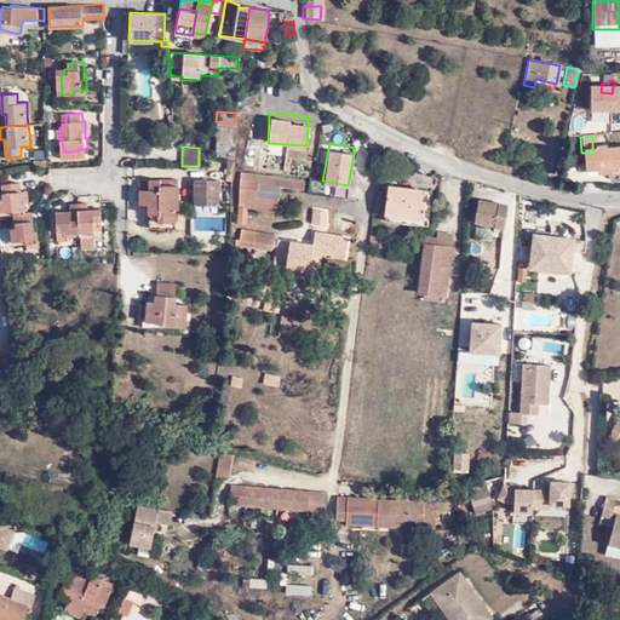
[(592,153),(581,153),(584,173),(595,173),(595,178),(606,178),(606,173),(619,172),(619,149),(604,150),(604,149),(592,149),(592,153)]
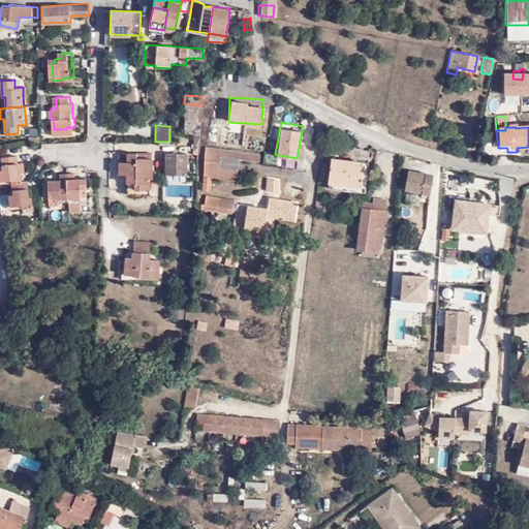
[(478,152),(492,156),(494,146),(490,145),(491,139),(483,137),(478,152)]
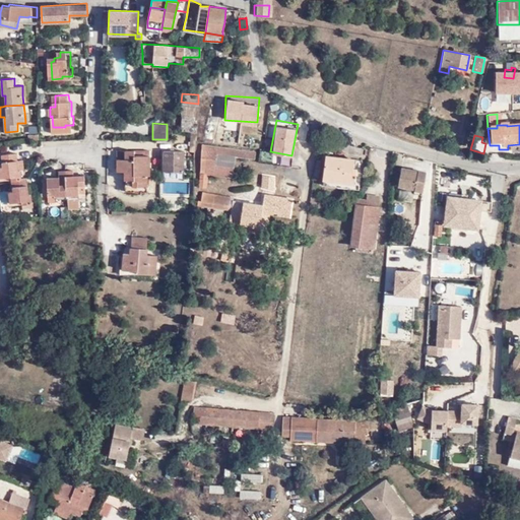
[(204,174),(234,177),(236,157),(252,158),(253,151),(206,146),(204,174)]
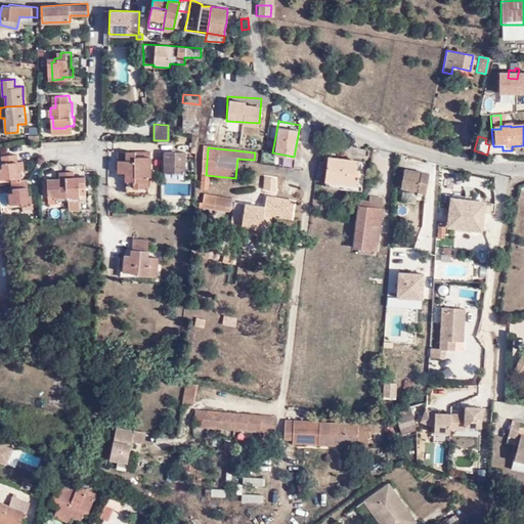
[(126,172),(126,181),(134,181),(134,187),(147,187),(147,175),(149,175),(149,151),(118,151),(119,172),(126,172)]
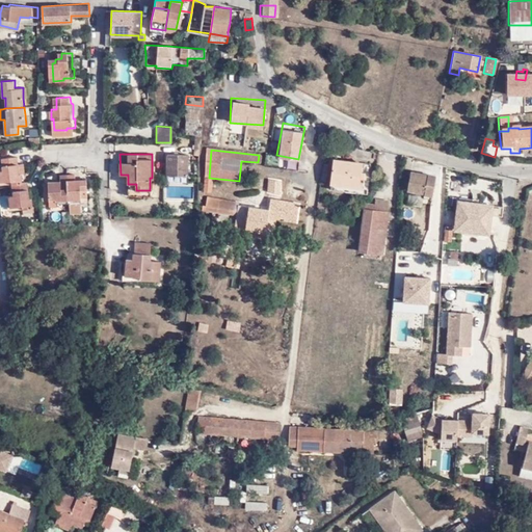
[(166,175),(187,176),(188,155),(167,155),(166,175)]
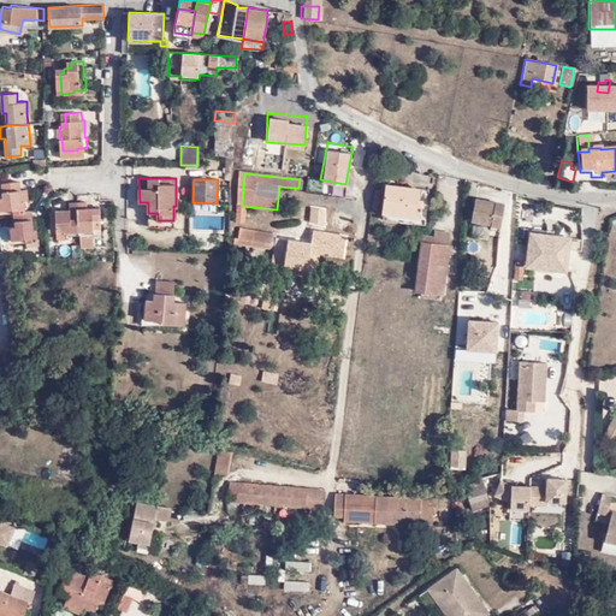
[(24,211),(23,200),(18,200),(17,190),(18,190),(18,182),(1,183),(3,197),(0,197),(0,209),(12,209),(15,227),(10,227),(11,240),(24,238),(25,242),(36,241),(35,229),(30,230),(29,219),(31,219),(30,211),(24,211)]
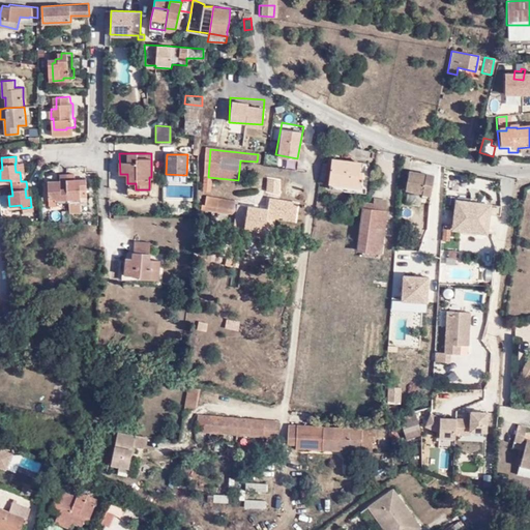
[(353,193),(363,194),(366,163),(329,159),(327,183),(354,185),(353,193)]
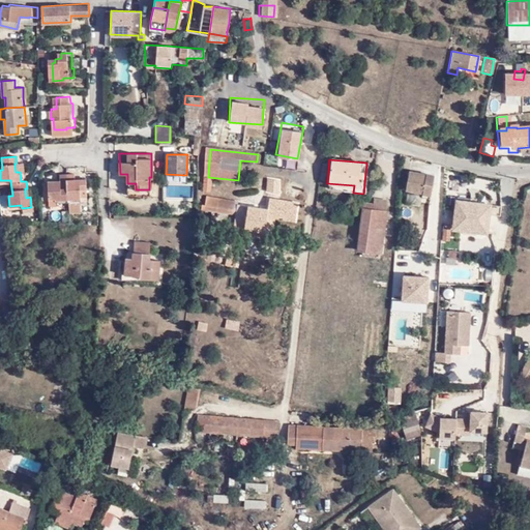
[(434,176),(408,172),(404,188),(420,192),(420,198),(429,200),(434,176)]
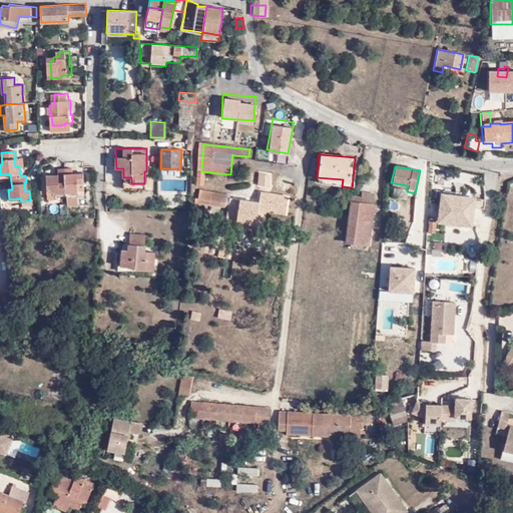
[(76,202),(76,193),(76,188),(82,188),(82,172),(70,172),(70,167),(56,167),(56,172),(45,172),(46,188),(51,188),(52,191),(64,191),(65,202),(76,202)]
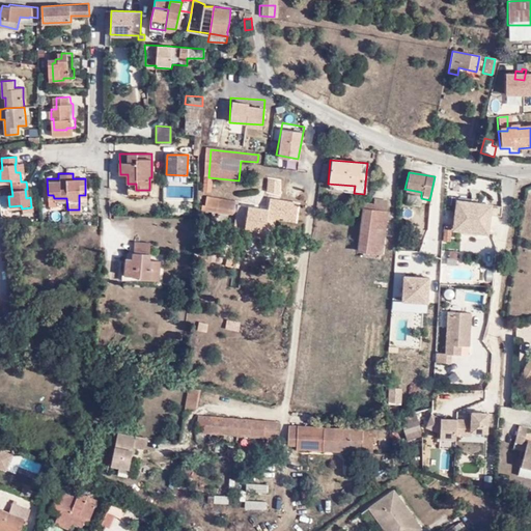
[(281,180),(269,179),(268,192),(280,193),(281,180)]
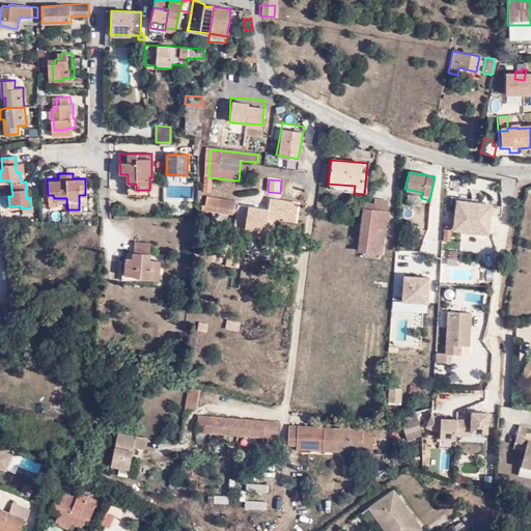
[(136,184),(128,184),(128,195),(149,195),(149,190),(136,190),(136,184)]
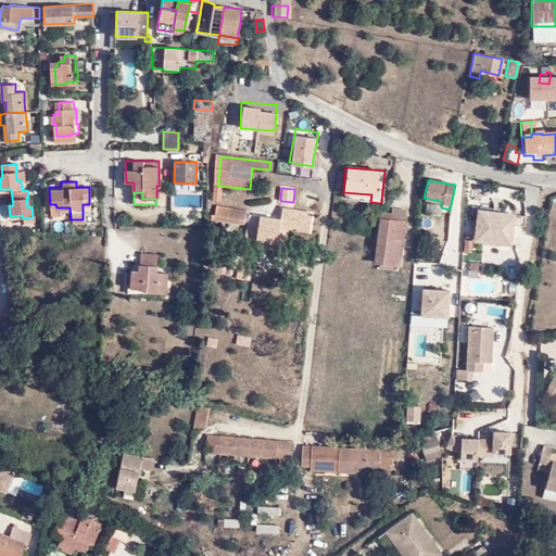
[(342,199),(370,202),(371,194),(343,192),(342,199)]
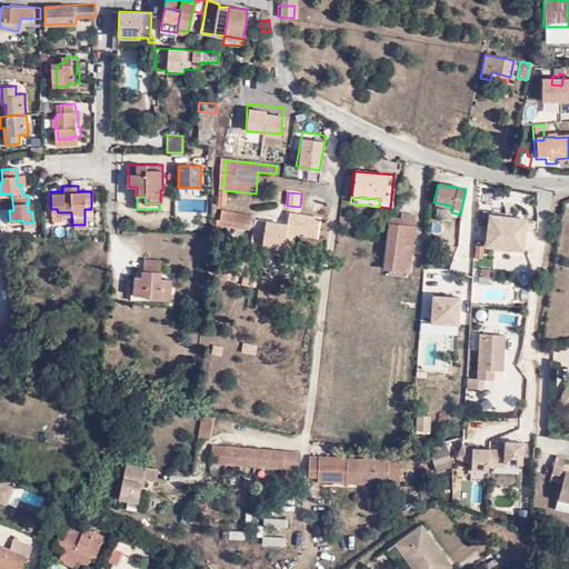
[(179,211),(205,210),(205,198),(179,199),(179,211)]
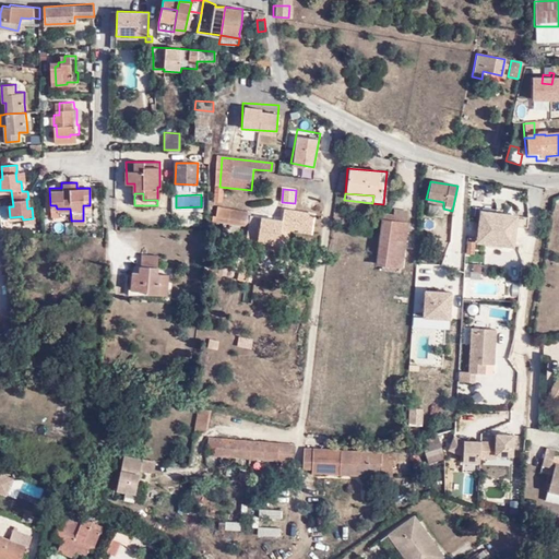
[(245,226),(244,247),(254,248),(256,241),(284,246),(287,223),(248,217),(248,212),(214,207),(213,222),(238,225),(245,226)]
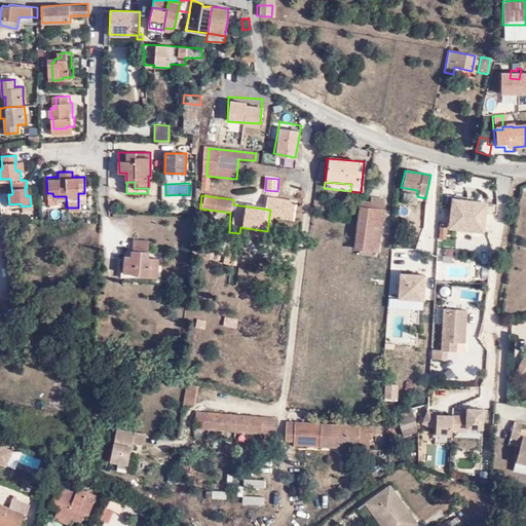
[(453,198),(453,202),(485,208),(485,203),(453,198)]
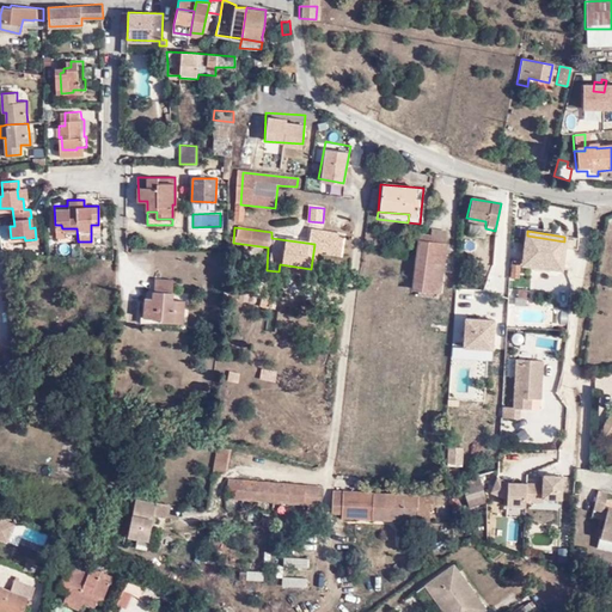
[(442,233),(434,232),(433,244),(441,245),(442,233)]
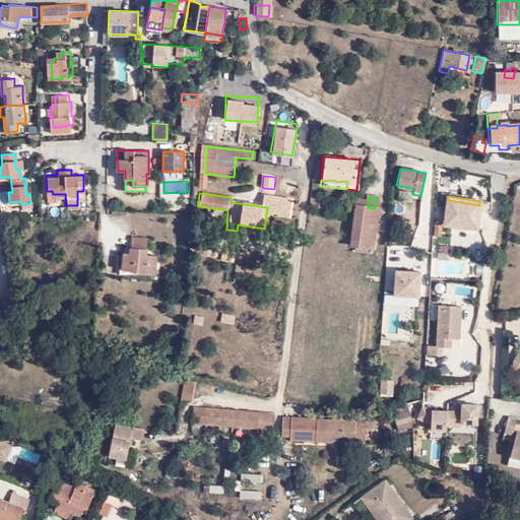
[(270,213),(297,217),(299,201),(272,198),(270,213)]
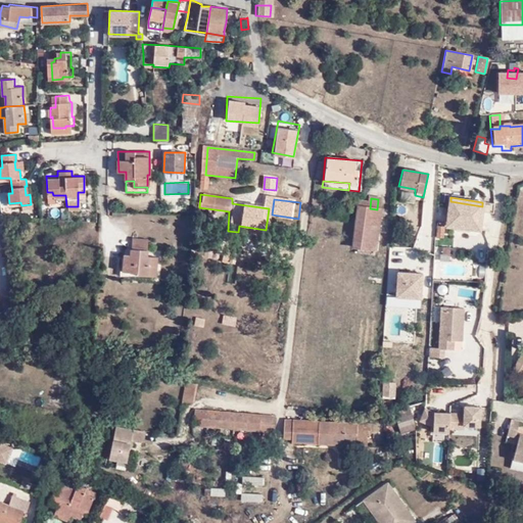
[(479,229),(481,210),(482,206),(450,201),(446,225),(479,229)]
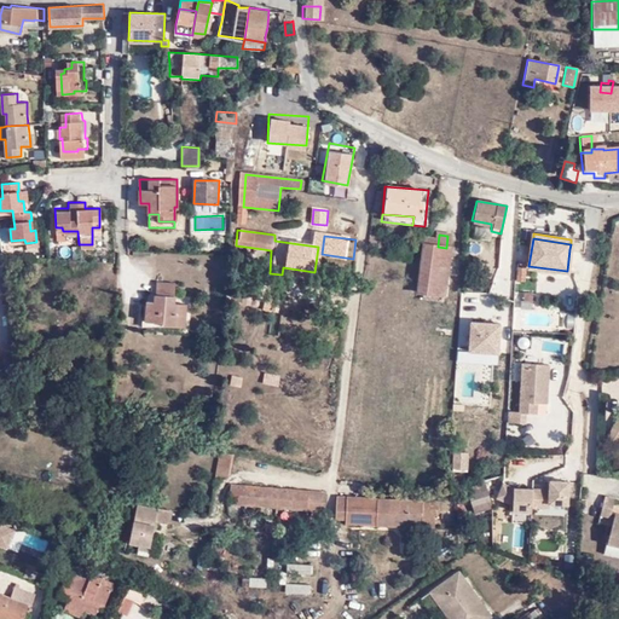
[(571,244),(570,249),(583,253),(584,242),(571,239),(571,244)]
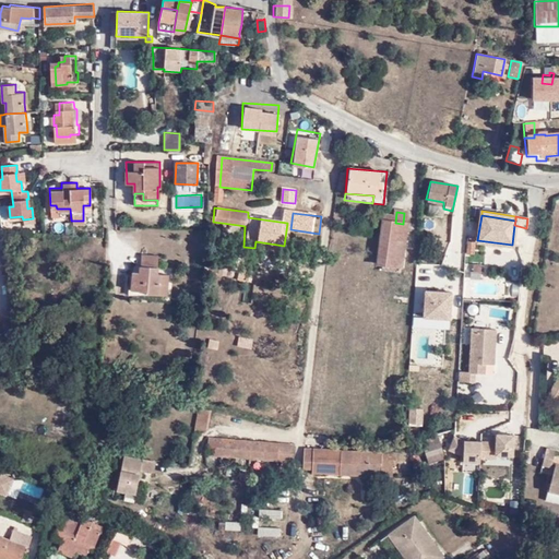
[(390,223),(379,222),(375,264),(397,269),(400,249),(402,229),(403,224),(395,223),(390,223)]
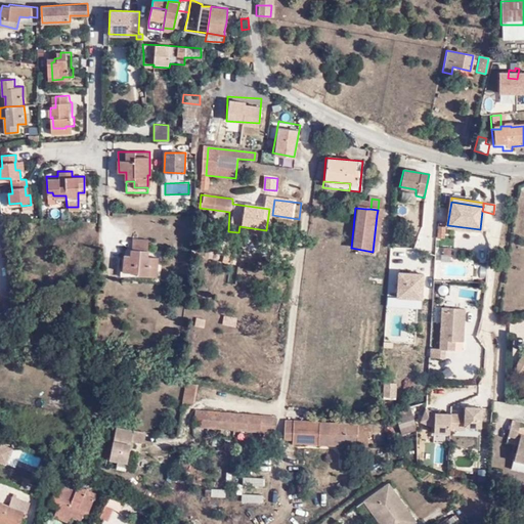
[(385,216),(377,215),(375,233),(383,234),(385,216)]
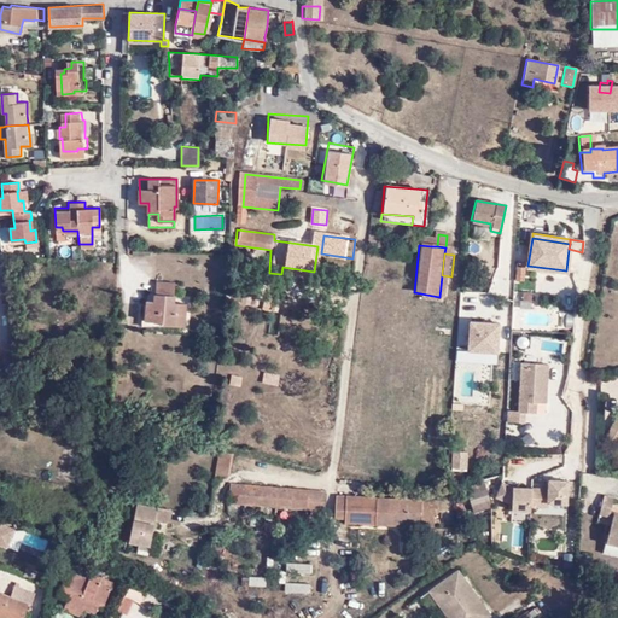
[(260,277),(246,274),(245,290),(257,292),(260,277)]
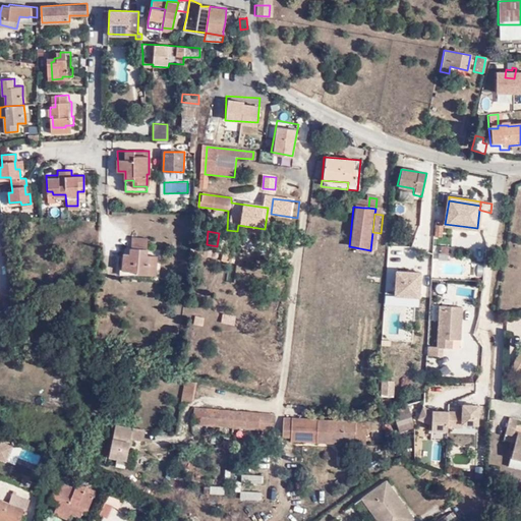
[(123,255),(122,272),(137,272),(137,276),(155,277),(155,258),(146,257),(146,241),(130,239),(129,256),(123,255)]
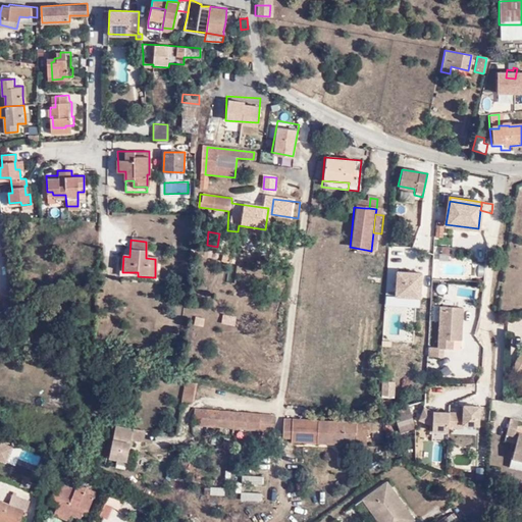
[(217,253),(198,250),(197,257),(216,260),(217,253)]
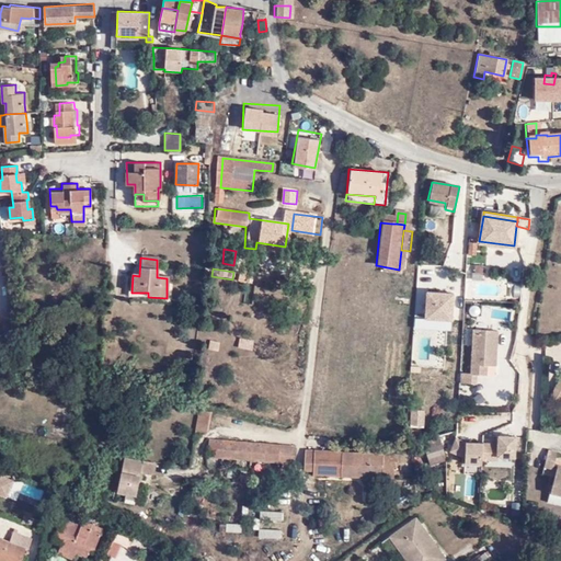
[(454,316),(454,286),(425,286),(425,317),(454,316)]
